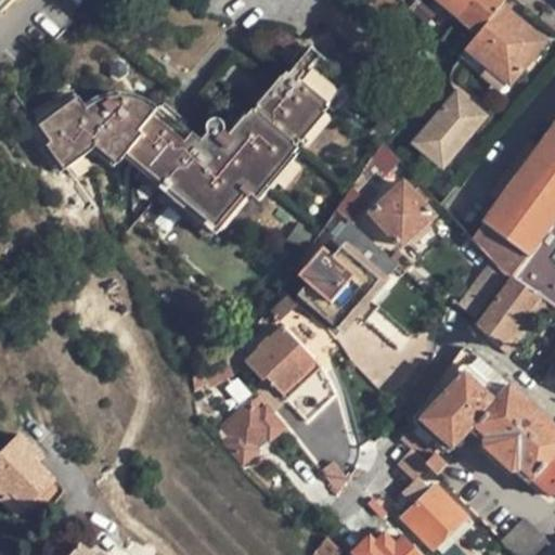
[(437,0),(460,20),(476,0),(437,0)]
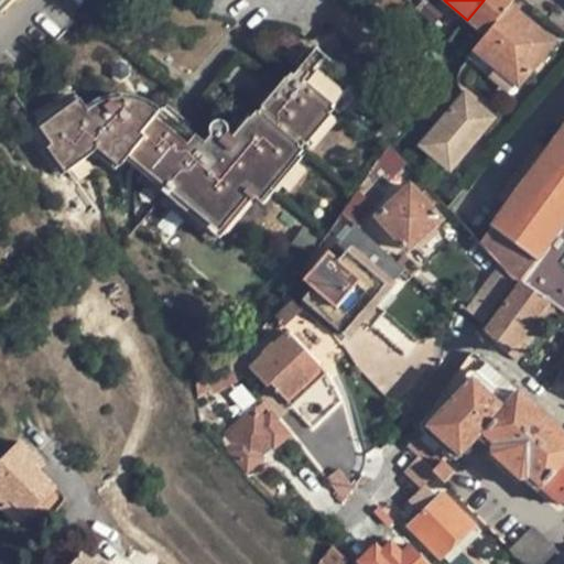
[(484,0),(467,20),(484,35),(503,12),(513,1),(511,0),(484,0)]
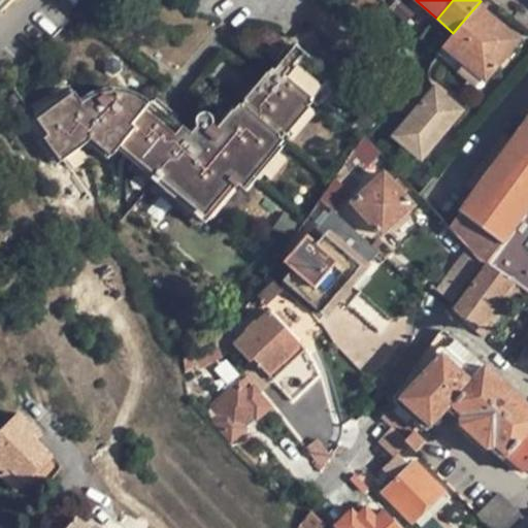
[(514,46),(471,11),(453,33),(443,44),(484,79),(514,46)]
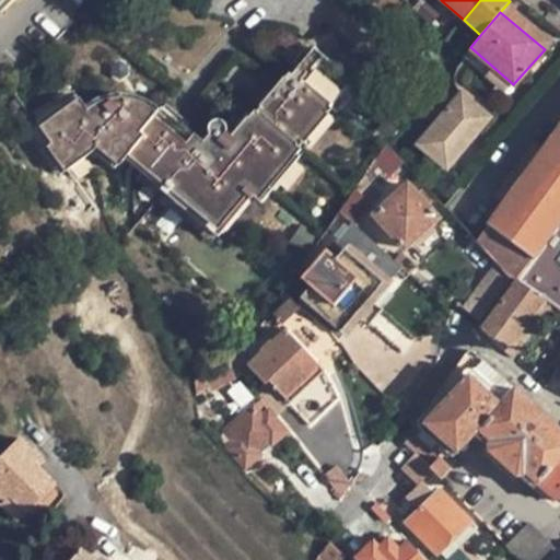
[(254,197),(351,80),(313,48),(236,140),(226,133),(225,126),(221,124),(216,123),(211,125),(208,129),(207,133),(211,138),(203,144),(195,137),(186,144),(152,117),(155,114),(148,108),(140,104),(131,102),(114,100),(102,102),(91,107),(88,109),(81,101),(41,127),(53,143),(47,148),(65,173),(98,149),(120,166),(129,155),(218,228),(247,193),(254,197)]
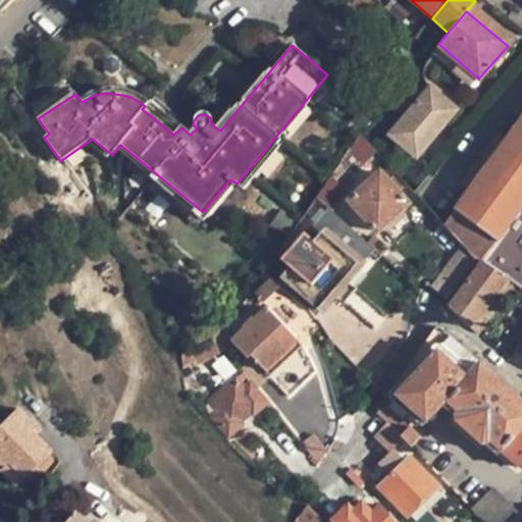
[(388,134),(416,157),(457,111),(429,88),(388,134)]
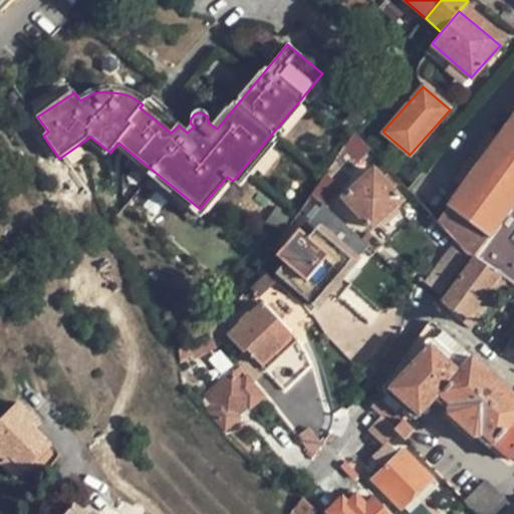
[(488,132),(485,136),(494,143),(497,139),(488,132)]
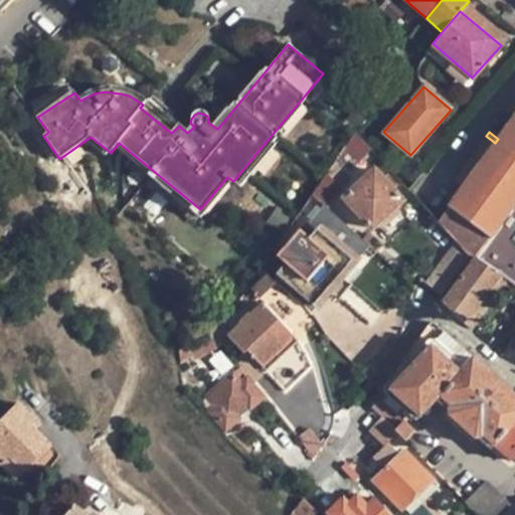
[(371,150),(356,133),(348,144),(361,160),(371,150)]
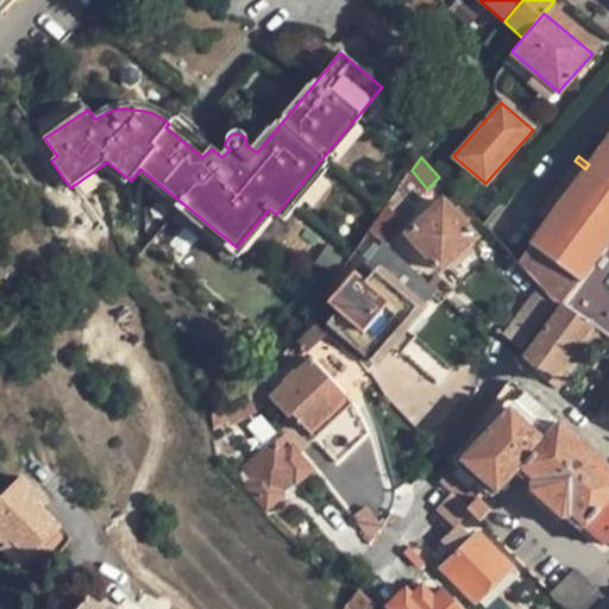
[(575,161),(539,206),(551,215),(585,169),(575,161)]
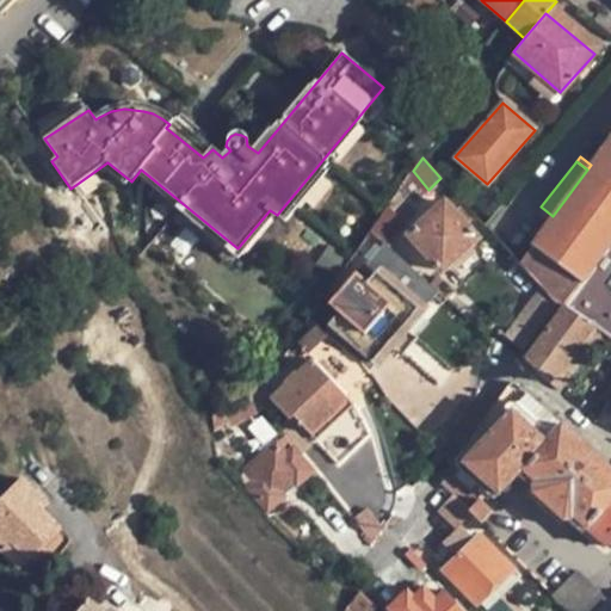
[(413,215),(396,195),(376,222),(371,230),(387,245),(403,228),(401,226),(413,215)]
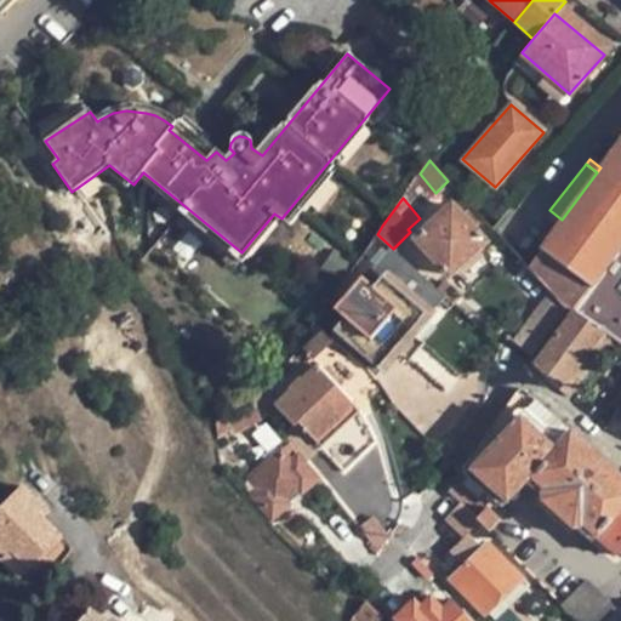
[(416,239),(450,275),(486,244),(453,205),(416,239)]
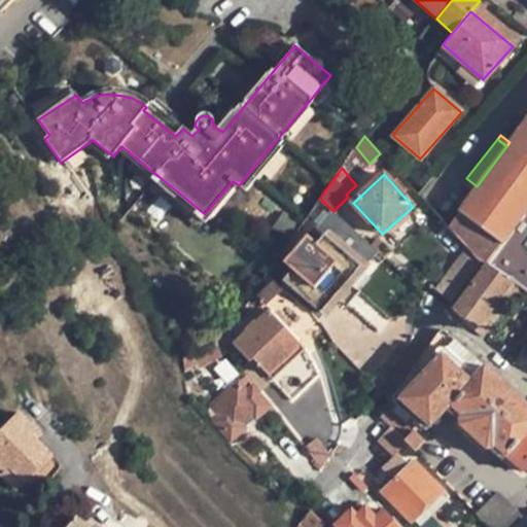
[(336,213),(334,211),(320,199),(310,214),(324,227),(336,213)]
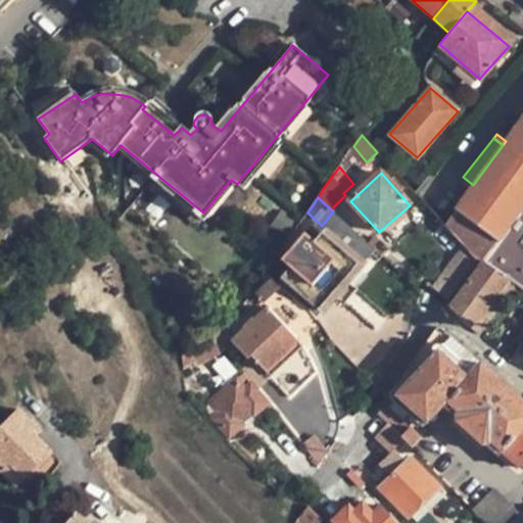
[(522,290),(522,209),(483,262),(508,280),(517,286),(522,290)]
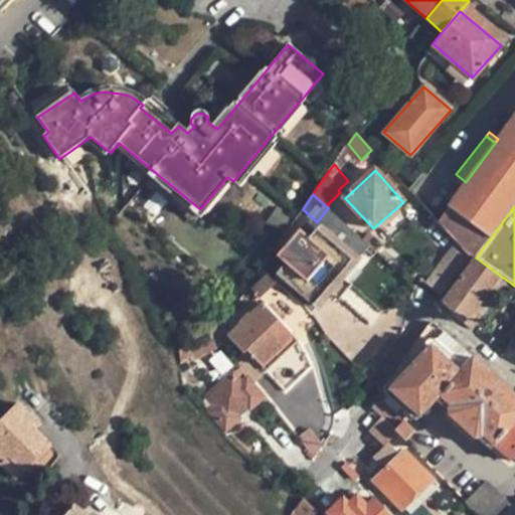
[(314,301),(350,261),(316,232),(281,273),(314,301)]
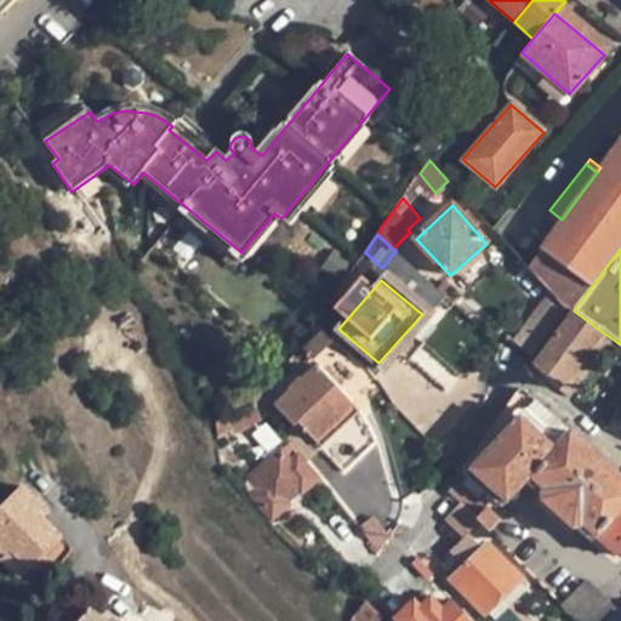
[(531,358),(567,309),(550,291),(512,343),(531,358)]
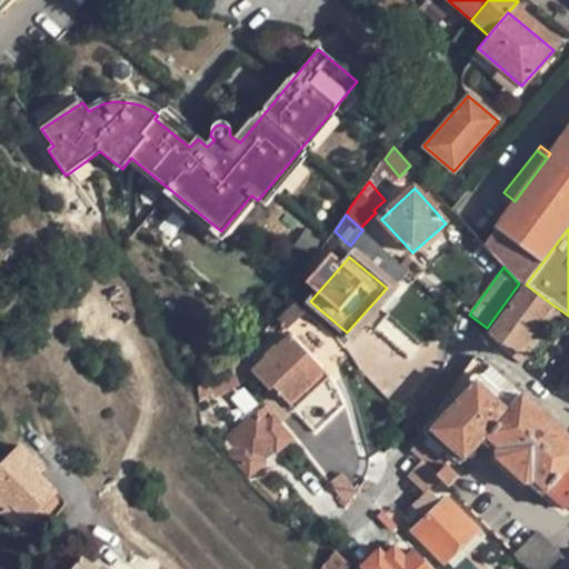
[(513,357),(552,305),(526,285),(522,288),(489,335),(513,357)]
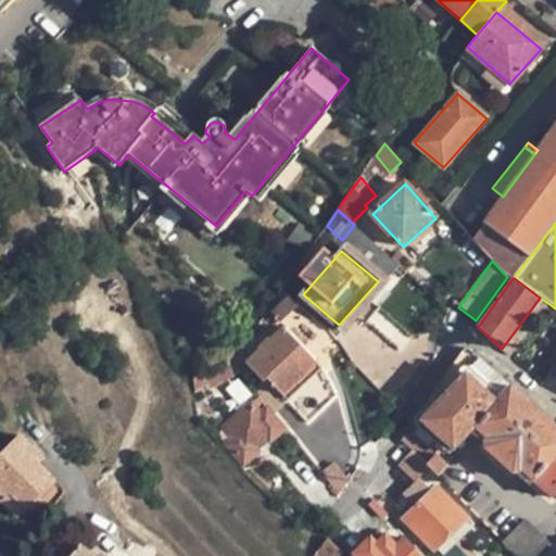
[(510,356),(550,304),(540,298),(502,349),(510,356)]
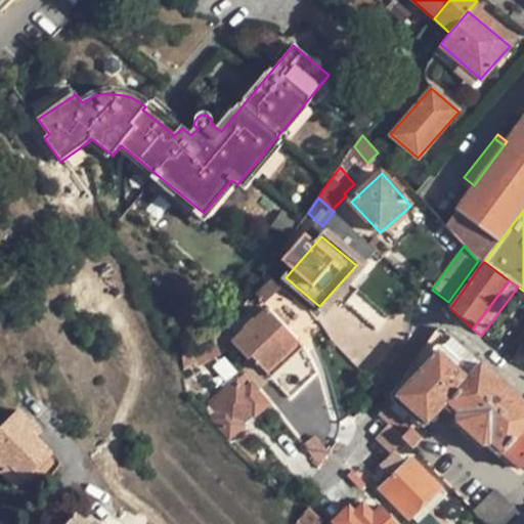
[(251,357),(266,373),(298,342),(265,309),(254,319),(252,319),(244,326),(245,330),(231,342),(248,360),(251,357)]
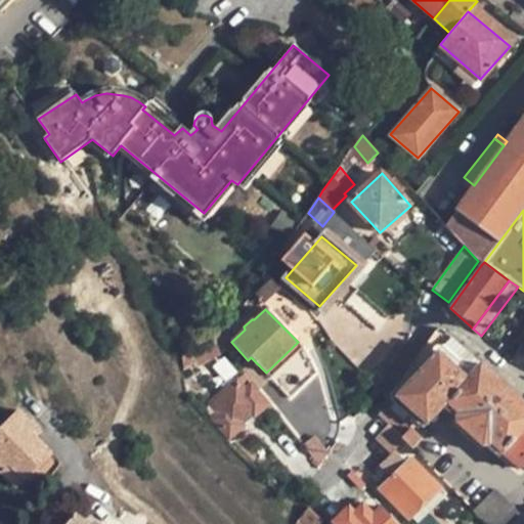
[(430,337),(378,415),(391,428),(405,442),(411,449),(422,438),(411,428),(420,417),(428,424),(445,404),(456,415),(454,421),(482,446),(491,444),(519,469),(523,467),(523,401),(442,328),(438,328),(434,330),(430,337)]
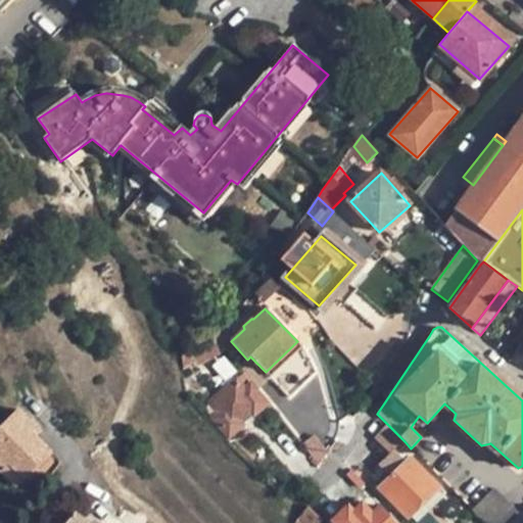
[(211,336),(189,350),(192,358),(195,364),(220,347),(211,336)]
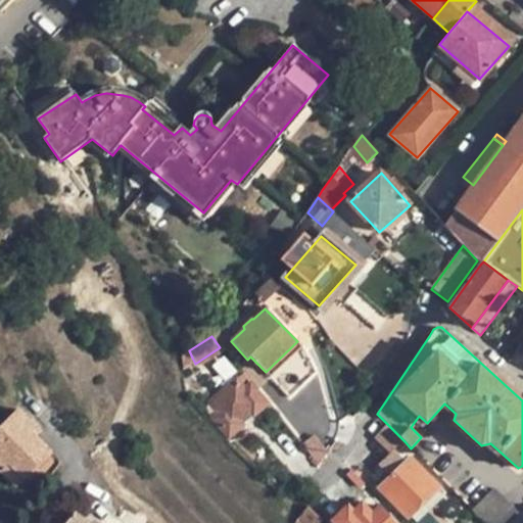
[(303,348),(297,341),(266,372),(273,379),(303,348)]
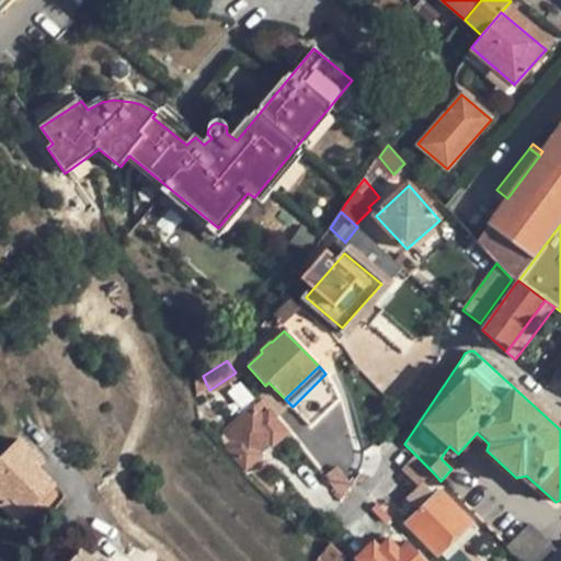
[(203,376),(196,380),(193,381),(194,391),(206,384),(203,376)]
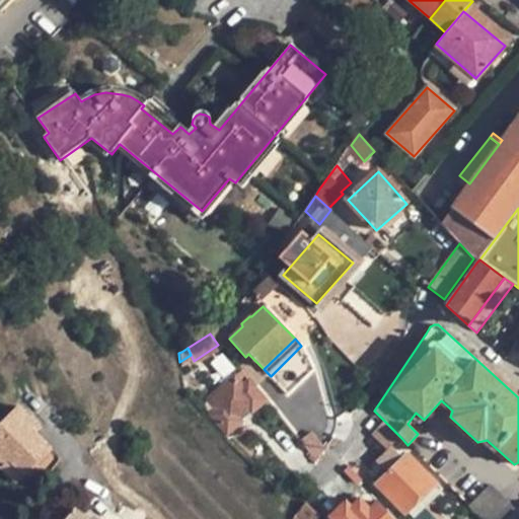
[(252,412),(264,400),(240,373),(209,397),(218,408),(211,414),(227,432),(238,422),(236,418),(247,409),(252,412)]
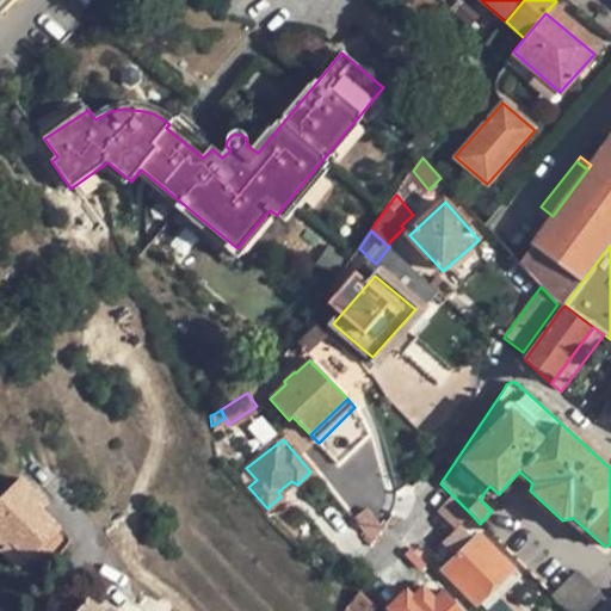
[(11,542),(30,560),(60,530),(42,512),(48,506),(20,479),(0,499),(0,548),(2,550),(11,542)]
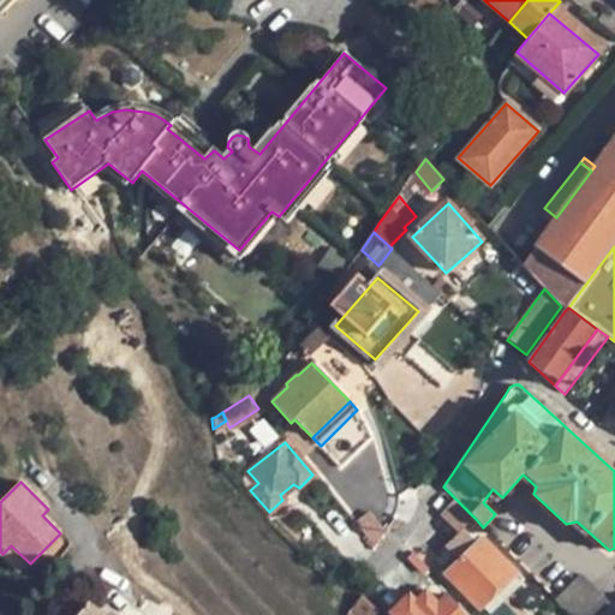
[(460,536),(476,519),(459,502),(442,518),(460,536)]
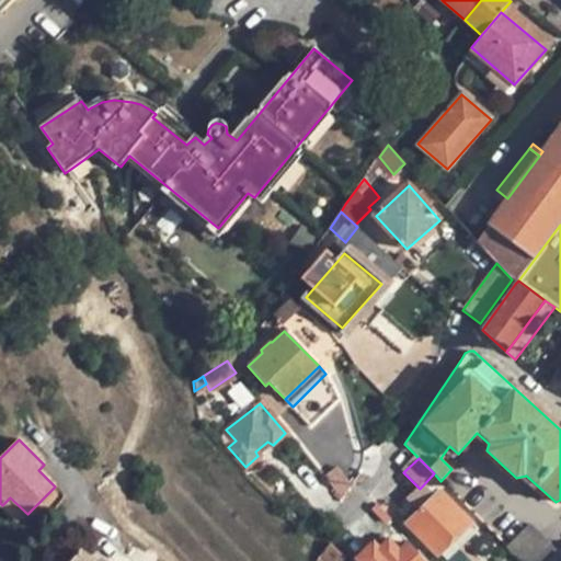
[(305,497),(322,518),(338,503),(340,501),(325,487),(322,491),(317,487),(305,497)]
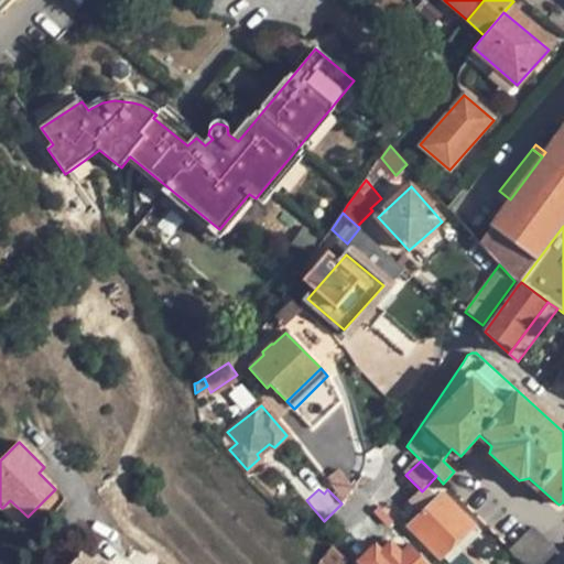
[(409,525),(441,559),(443,556),(473,528),(441,496),(436,500),(432,495),(424,496),(416,505),(416,510),(421,514),(409,525)]
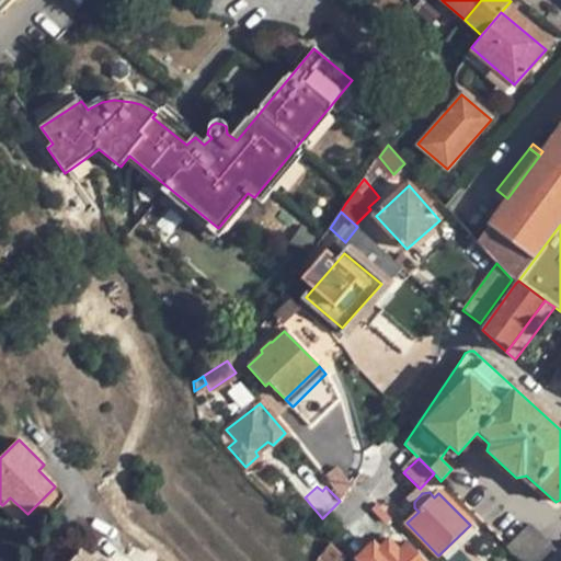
[(20,523),(27,514),(10,497),(2,505),(20,523)]
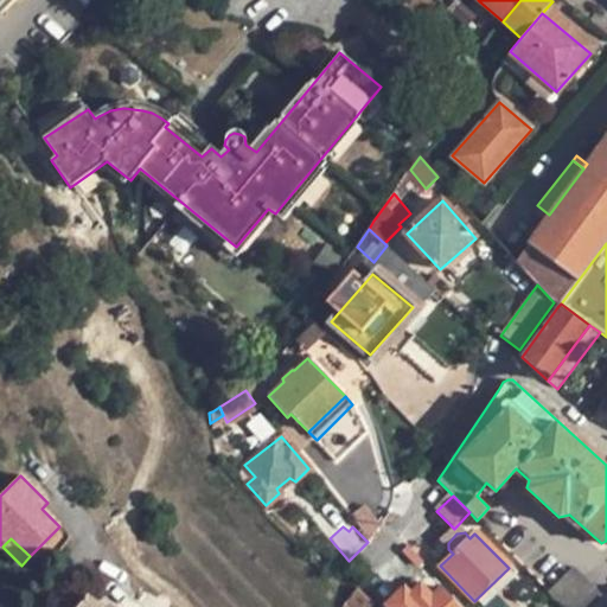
[(573,567),(547,592),(561,606),(590,606),(602,596),(573,567)]
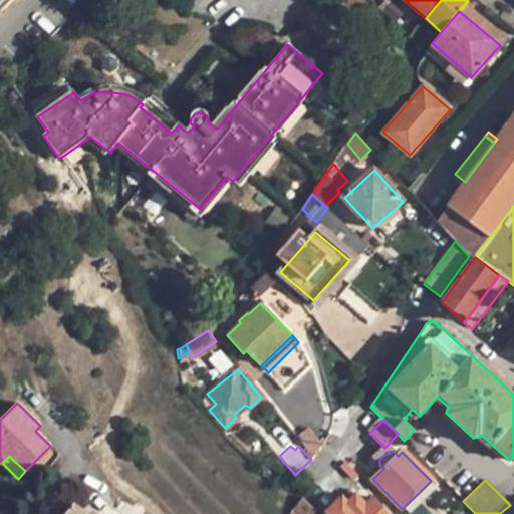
[(358,482),(340,498),(346,504),(354,496),(365,506),(373,497),(358,482)]
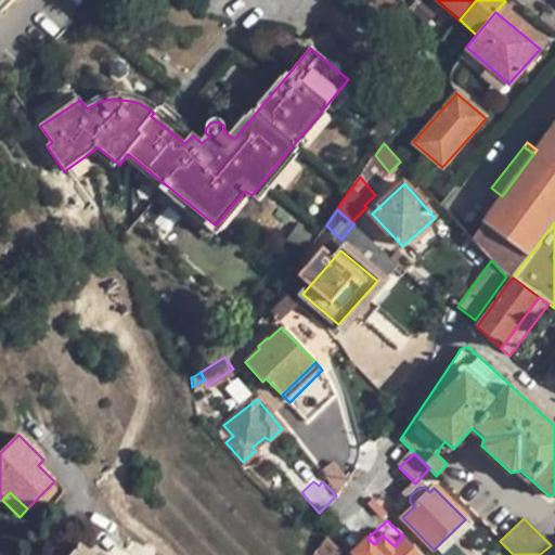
[(326,536),(321,543),(314,553),(317,554),(336,554),(340,551),(326,536)]
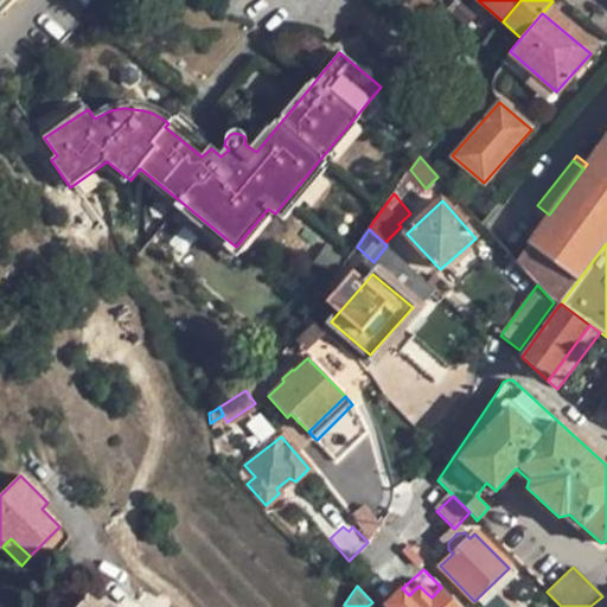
[(460,606),(441,587),(432,598),(419,586),(409,595),(402,588),(385,604),(389,606),(460,606)]
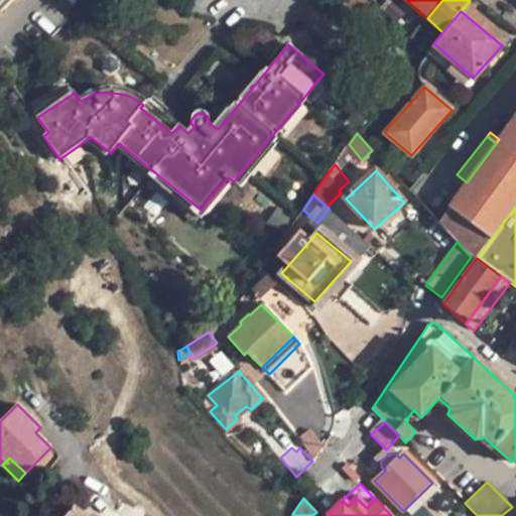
[(66,515),(85,515),(74,507),(66,515)]
